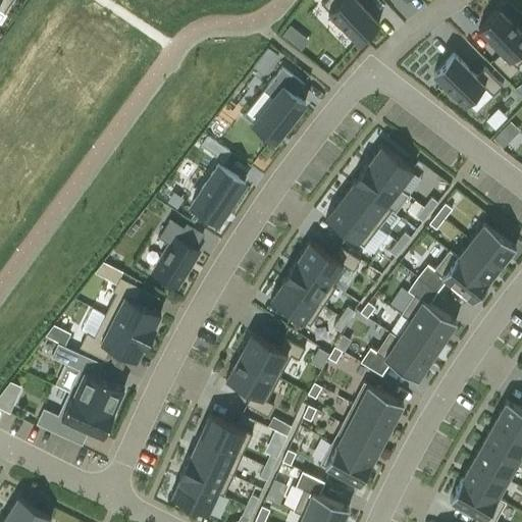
[(0,0),(0,18),(3,14),(12,0),(0,0)]
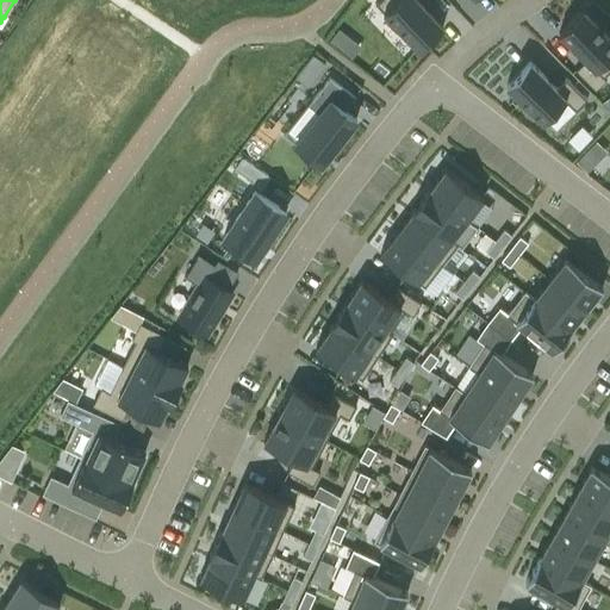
[(378,0),(375,4),(386,14),(385,16),(386,17),(386,16),(392,22),(391,22),(392,23),(393,22),(398,27),(397,29),(398,30),(399,29),(404,33),(403,35),(404,36),(405,35),(418,49),(443,26),(418,0),(378,0)]
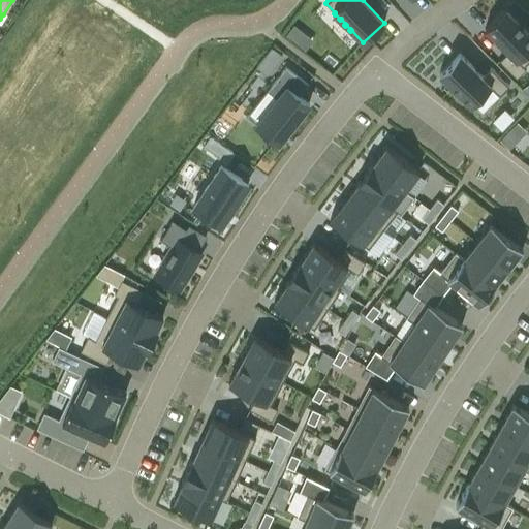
[(528,31),(526,29),(524,26),(523,25),(518,21),(519,20),(518,19),(518,20),(505,7),(485,28),(507,52),(499,60),(516,78),(526,68),(524,66),(528,60),(528,31),(528,32),(528,31),(528,30),(528,31)]
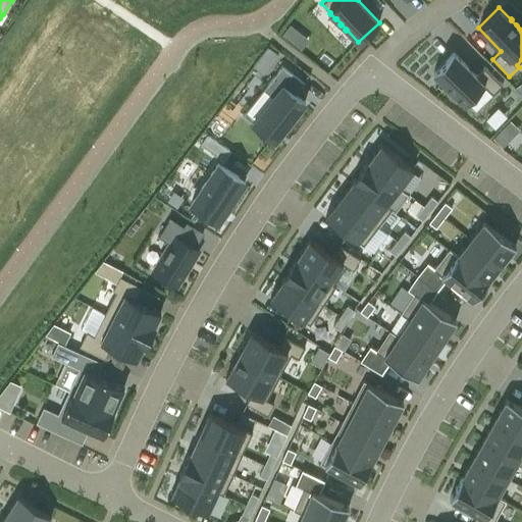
[(281,34),(288,38),(295,29),(290,24),(281,34)]
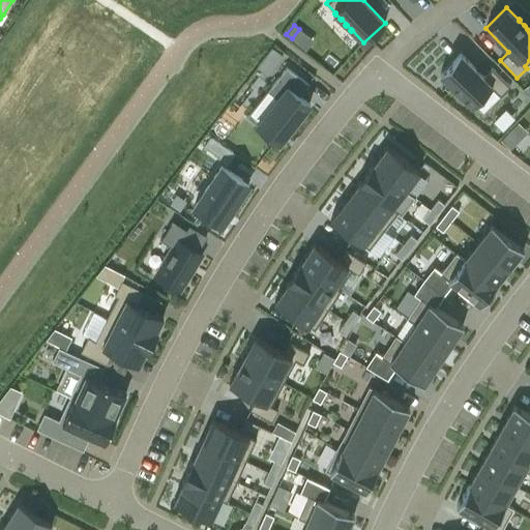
[(264,59),(273,66),(282,56),(272,48),(264,59)]
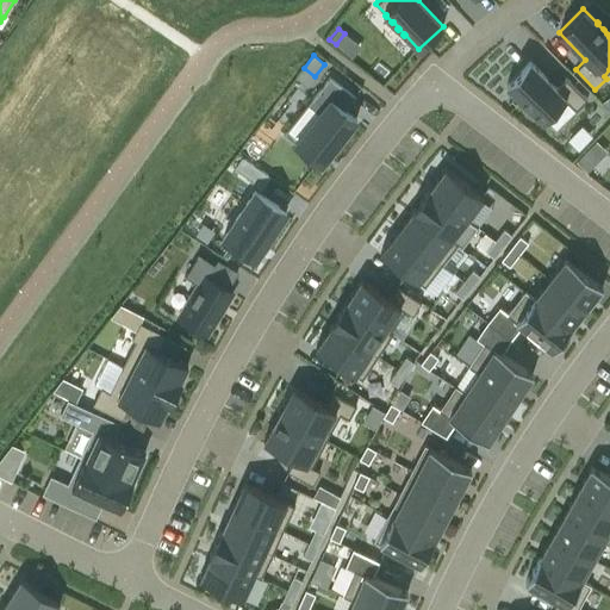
[(520,101),(521,100),(526,105),(526,106),(527,107),(527,106),(533,112),(531,112),(533,113),(539,118),(537,119),(539,120),(540,119),(542,122),(565,99),(576,111),(587,99),(566,78),(556,88),(530,62),(506,85),(520,99),(518,100),(520,101)]
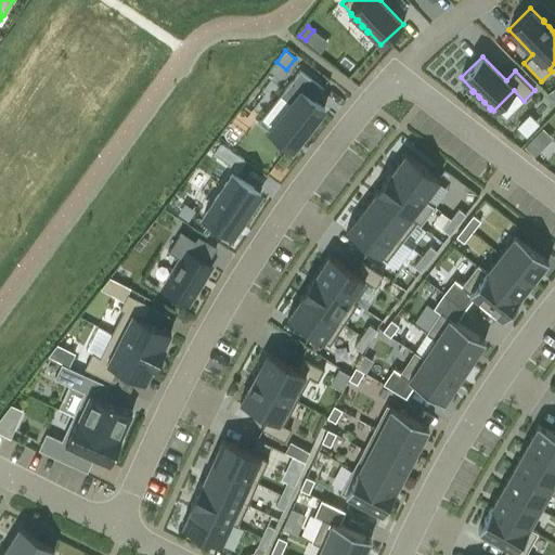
[(304,134),(312,124),(324,108),(314,100),(323,88),(299,69),(291,81),(300,89),(269,130),(293,149),(293,147),(296,151),(307,137),(304,134)]
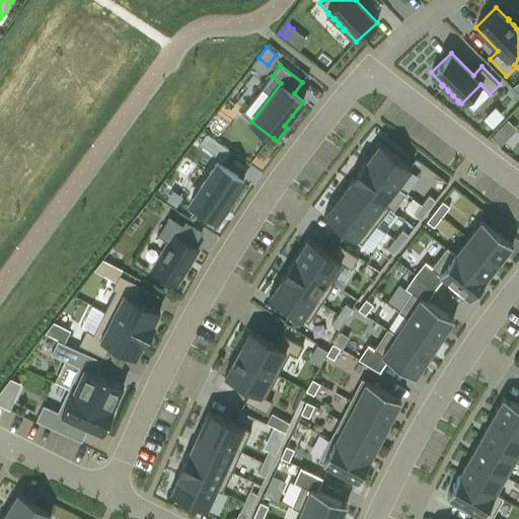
[(497,132),(492,138),(501,146),(506,141),(497,132)]
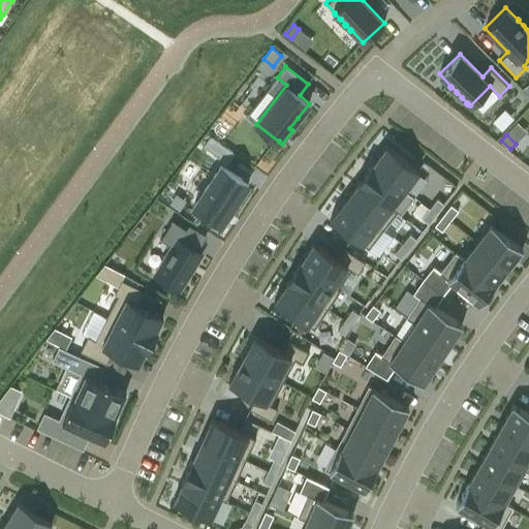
[(226,163),(234,153),(210,136),(204,146),(226,163)]
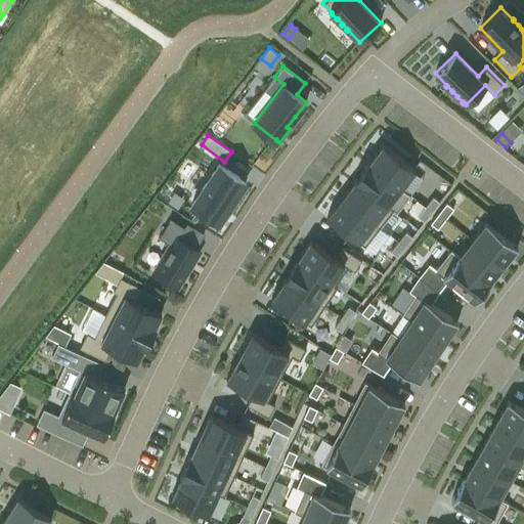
[(368,163),(400,187),(415,169),(383,144),(369,162),(368,163)]
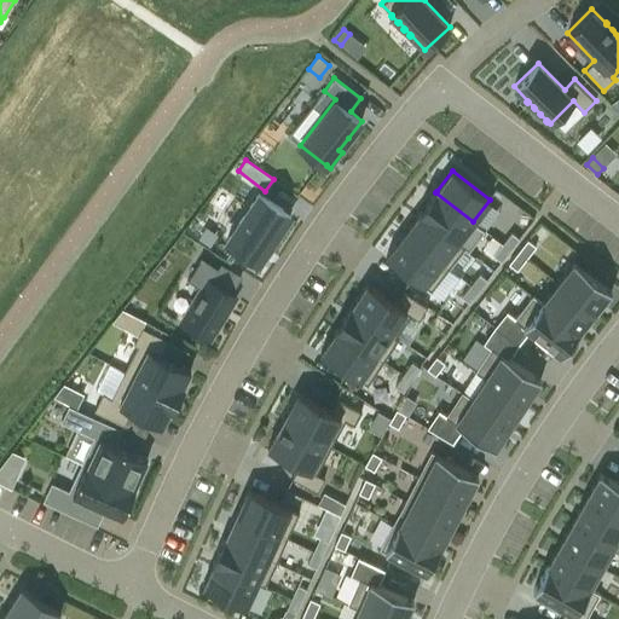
[(485,230),(473,221),(435,192),(437,191),(435,190),(417,213),(418,214),(420,213),(464,248),(469,252),(485,230)]
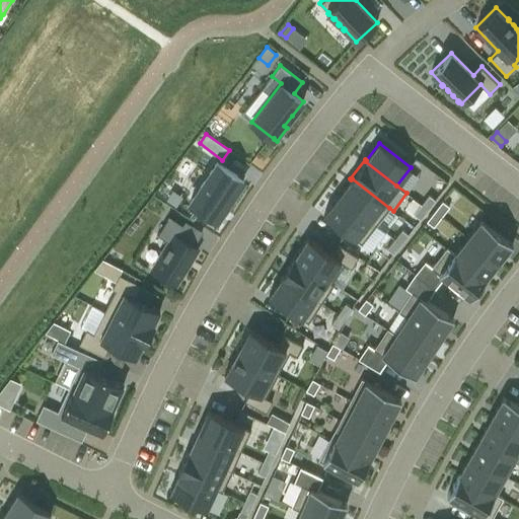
[(217,160),(188,199),(214,218),(243,179),(217,160)]
